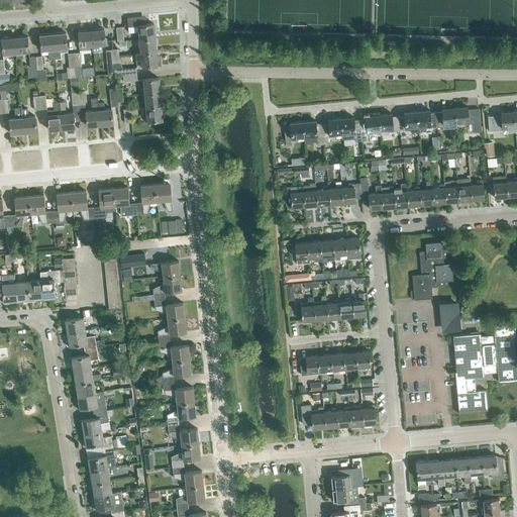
[(153,23),(146,23),(145,19),(142,16),(127,17),(128,26),(138,25),(138,31),(135,31),(135,38),(139,38),(154,37),(153,23)]
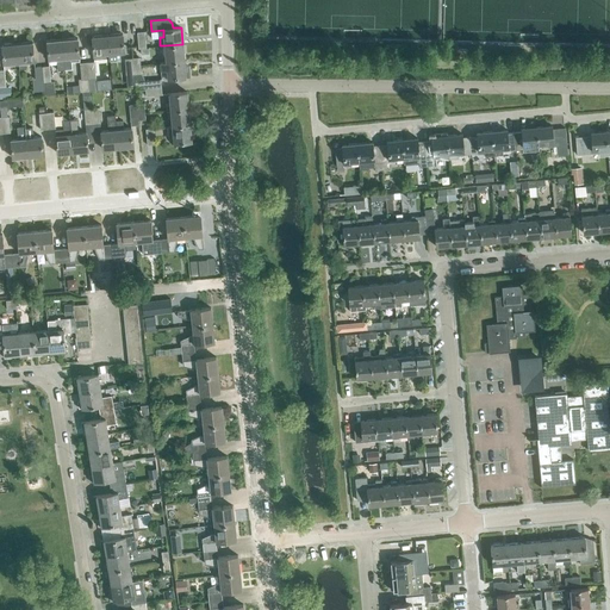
[(124,51),(123,33),(120,33),(112,33),(112,35),(109,35),(109,33),(107,35),(109,53),(124,51)]
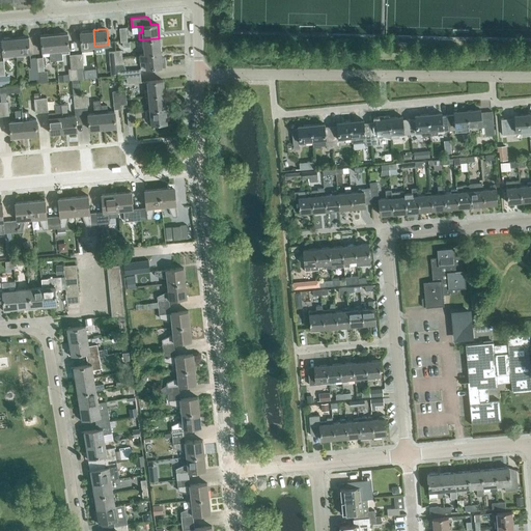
[(94,46),(93,30),(92,30),(89,31),(89,30),(82,31),(80,32),(82,51),(95,50),(94,46)]
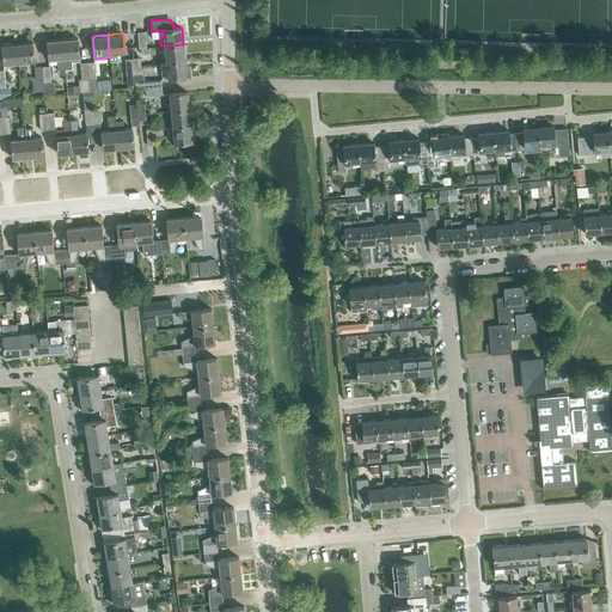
[(80,61),(78,38),(75,38),(75,37),(67,38),(68,40),(63,40),(63,38),(62,38),(66,69),(73,68),(72,61),(80,61)]
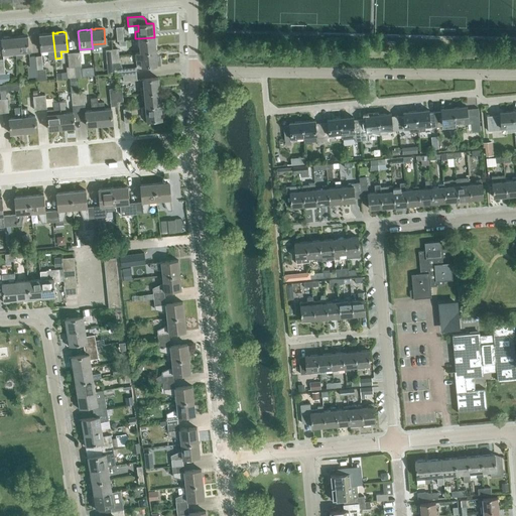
[(55,58),(52,32),(52,33),(48,33),(48,32),(41,33),(42,34),(39,34),(41,49),(47,48),(48,59),(55,58)]
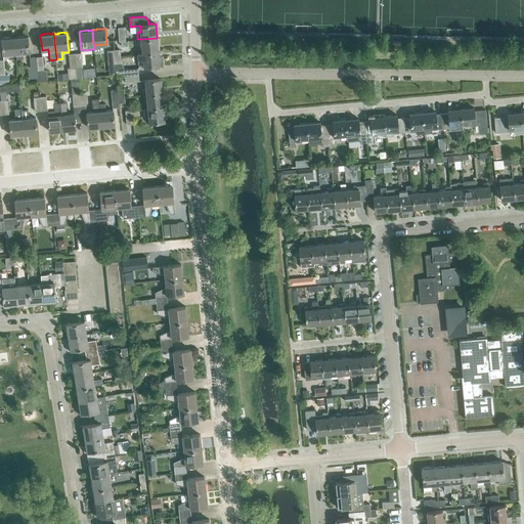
[(30,51),(28,36),(26,36),(19,36),(19,37),(15,37),(15,36),(14,37),(16,52),(16,59),(23,58),(22,52),(30,51)]
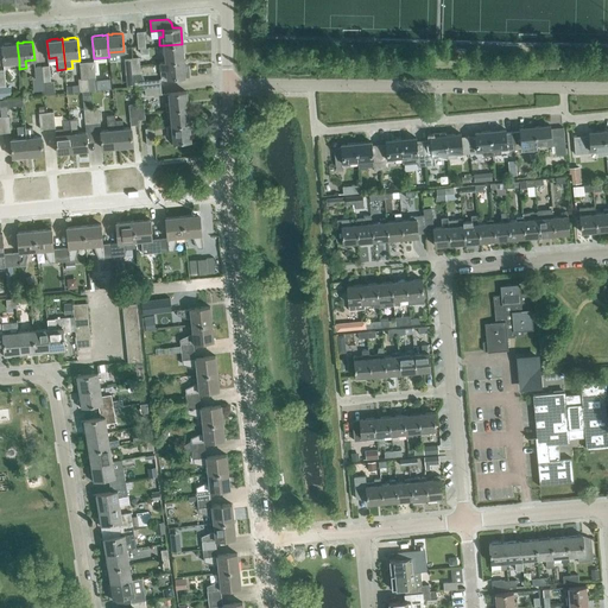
[(19,61),(17,43),(17,44),(12,44),(12,43),(5,44),(1,45),(4,63),(19,61)]
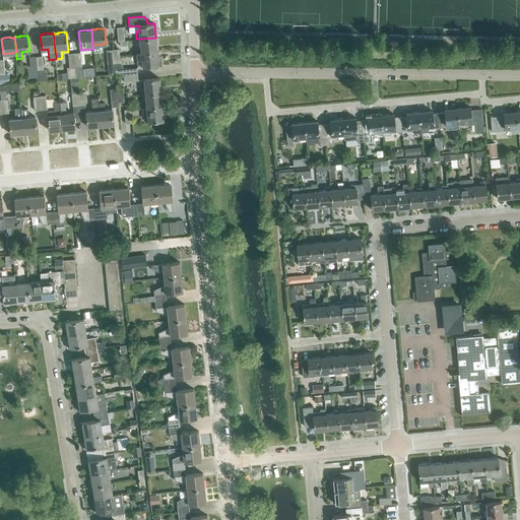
[(156,51),(155,38),(140,39),(141,47),(139,48),(139,53),(156,51)]
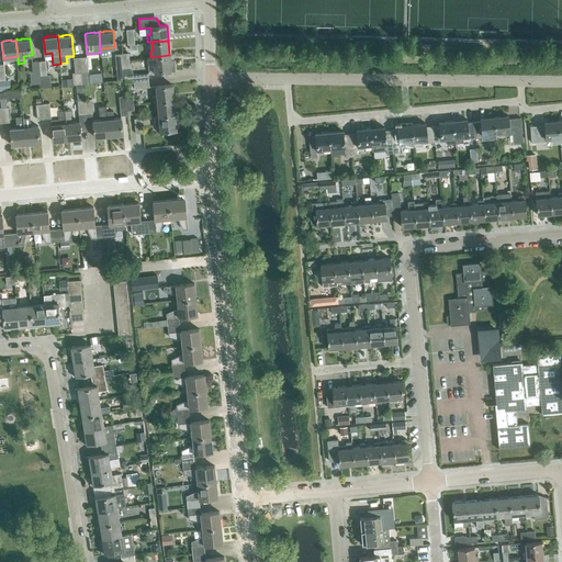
[(171,70),(169,55),(150,57),(147,57),(148,65),(149,72),(171,70)]
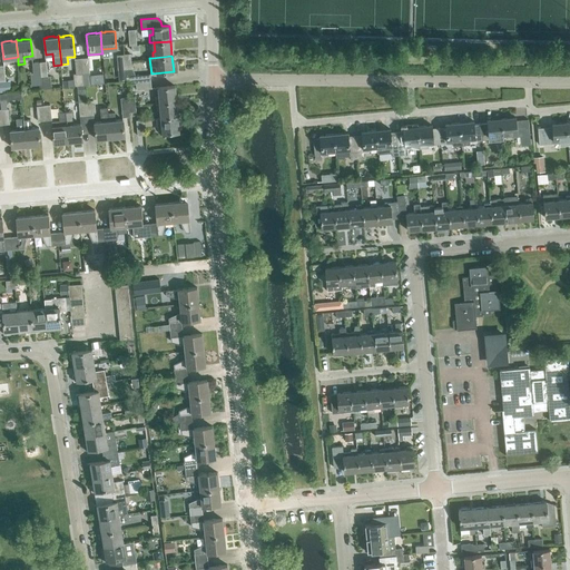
[(84,85),(81,58),(75,59),(76,74),(74,74),(74,79),(75,86),(84,85)]
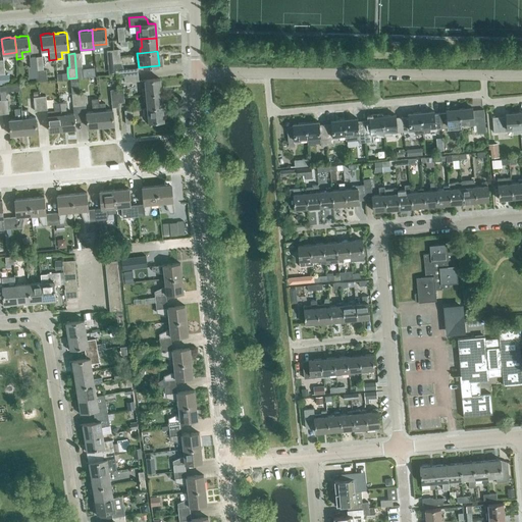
[(83,71),(81,53),(74,53),(76,77),(92,76),(91,70),(83,71)]
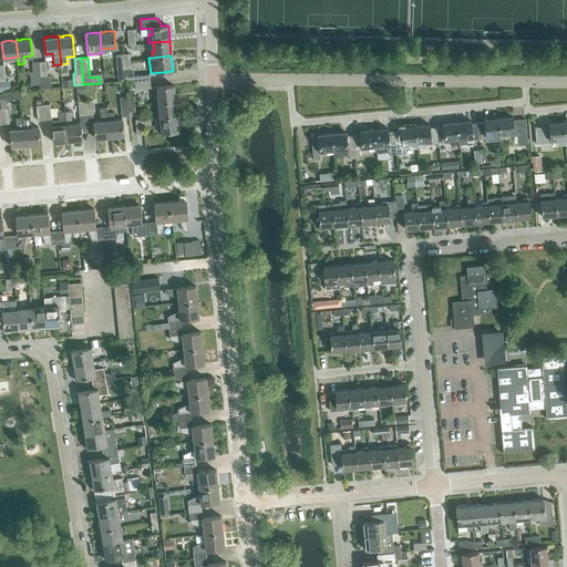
[(48,75),(45,61),(39,62),(41,84),(41,89),(51,88),(50,75),(48,75)]
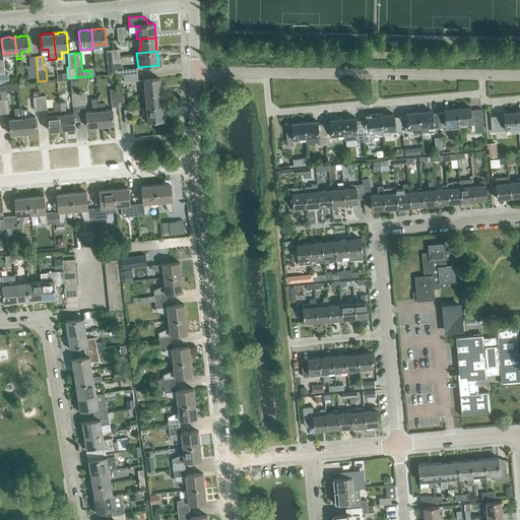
[(38,77),(36,57),(29,58),(30,67),(27,67),(28,78),(38,77)]
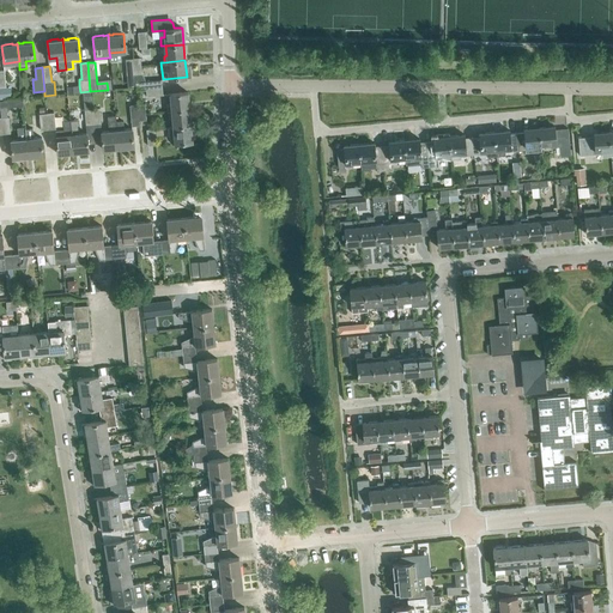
[(162,79),(145,80),(143,73),(141,74),(135,74),(137,90),(146,89),(162,86),(162,79)]
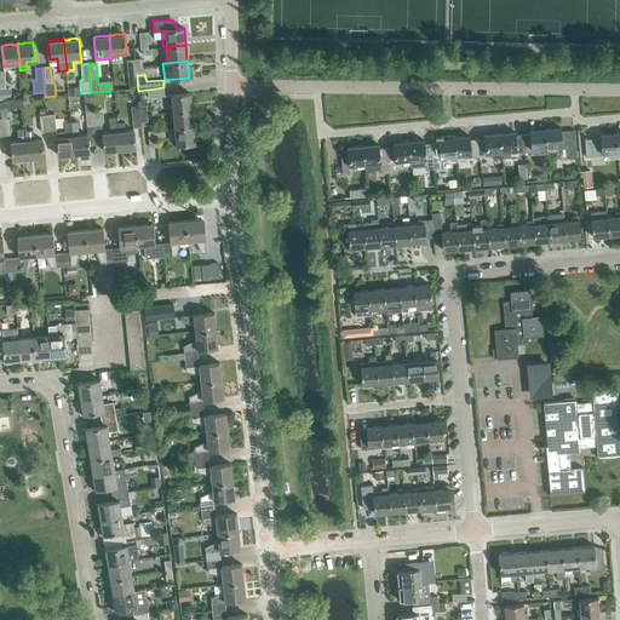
[(6,87),(0,87),(0,98),(11,98),(10,87),(6,87)]
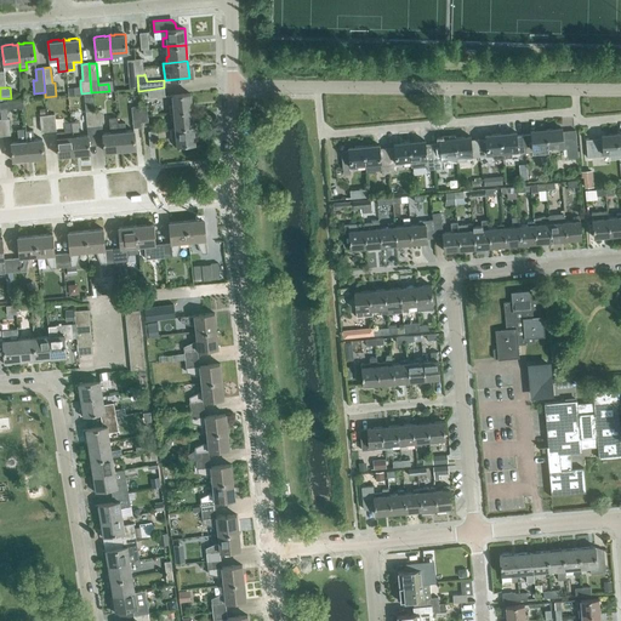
[(192,110),(191,93),(172,95),(174,106),(169,106),(170,112),(192,110)]
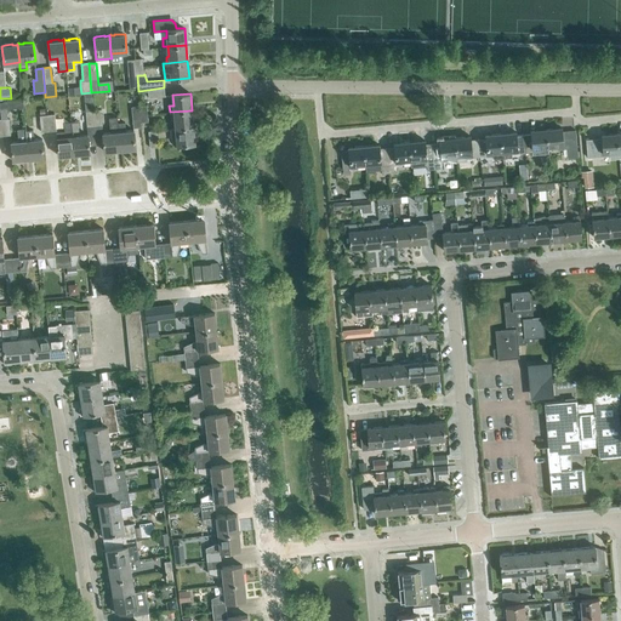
[(95,126),(93,110),(92,96),(84,97),(87,127),(95,126)]
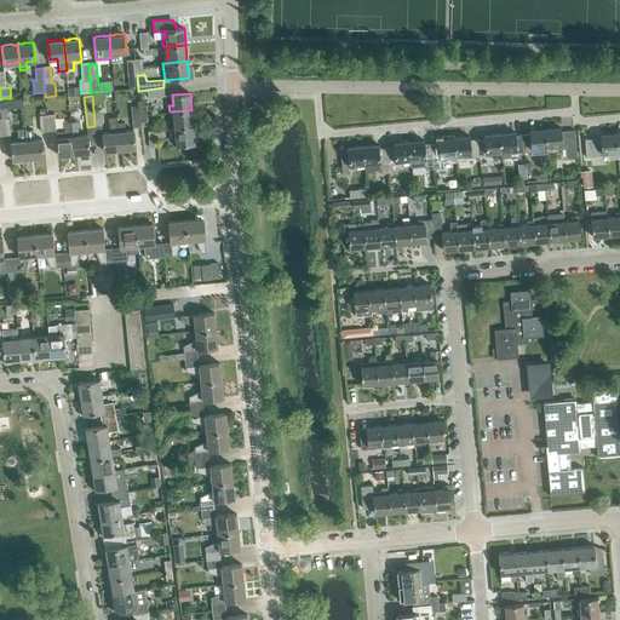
[(9,118),(7,118),(6,105),(0,105),(0,107),(1,119),(3,135),(11,135),(9,118)]
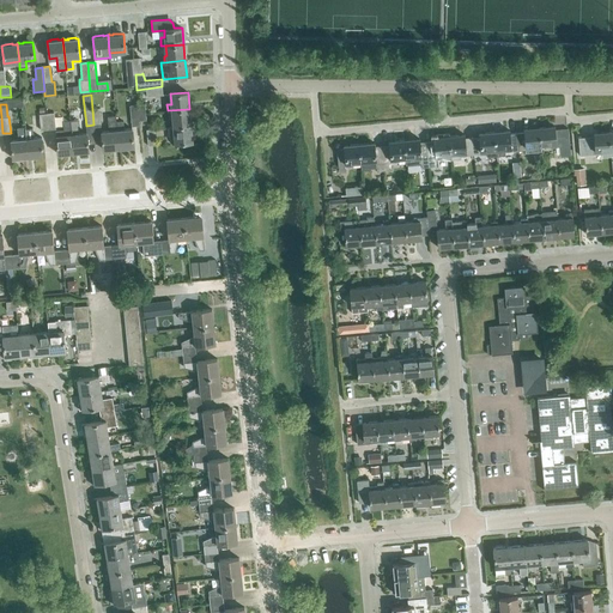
[(190,125),(189,109),(168,110),(169,110),(170,117),(173,117),(173,127),(190,125)]
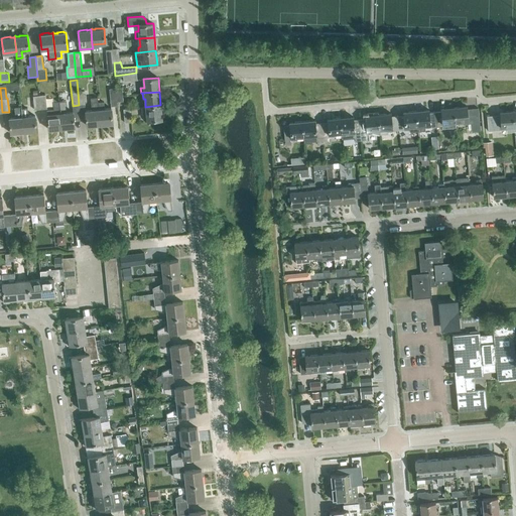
[(98,102),(98,98),(91,98),(92,110),(86,111),(87,125),(100,124),(98,102)]
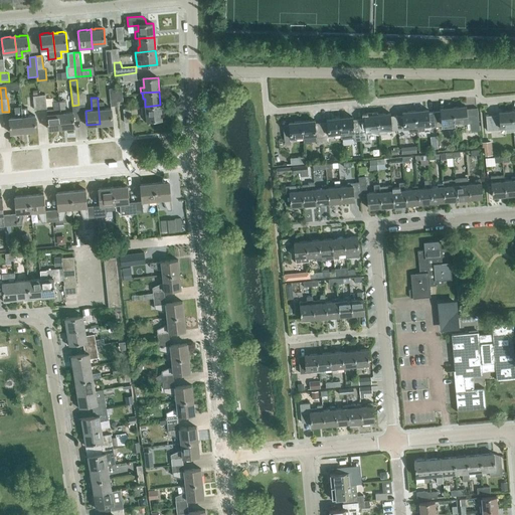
[(61,128),(59,101),(53,102),(53,109),(46,110),(48,129),(61,128)]
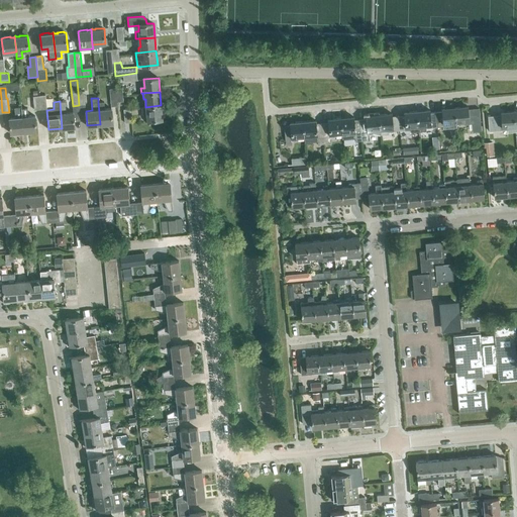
[(74,112),(67,112),(65,101),(60,101),(62,128),(75,127),(74,112)]
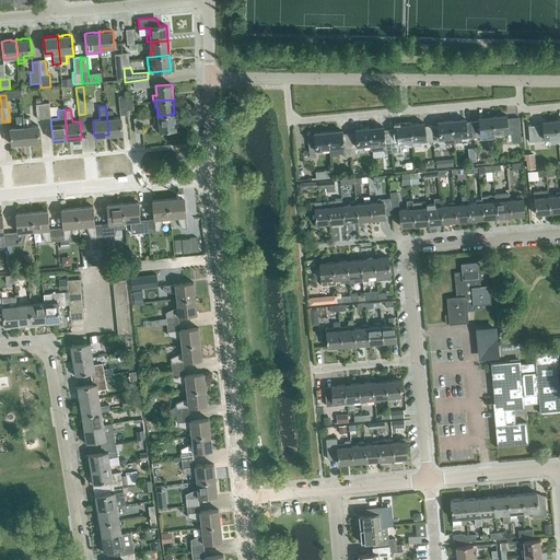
[(120,117),(114,118),(113,111),(106,111),(108,135),(123,133),(120,117)]
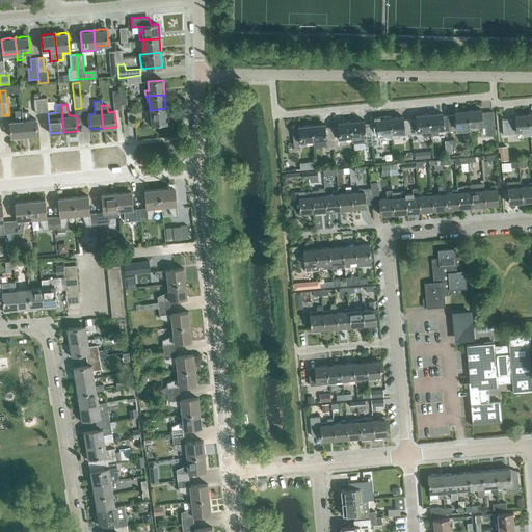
[(167,123),(165,108),(150,110),(145,110),(147,117),(151,116),(152,125),(167,123)]
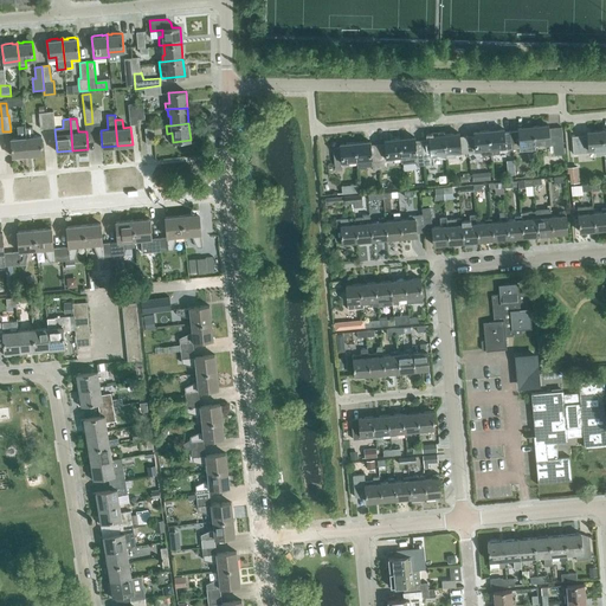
[(548,128),(548,124),(533,126),(535,143),(543,143),(543,146),(553,144),(554,154),(565,154),(561,127),(548,128)]
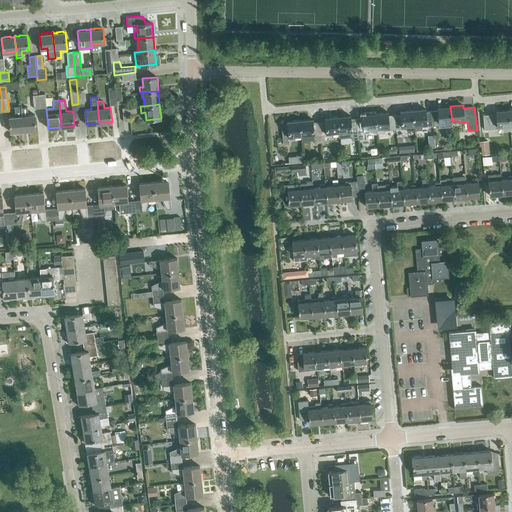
[(23,131),(21,108),(21,106),(14,106),(15,116),(9,117),(10,132),(23,131)]
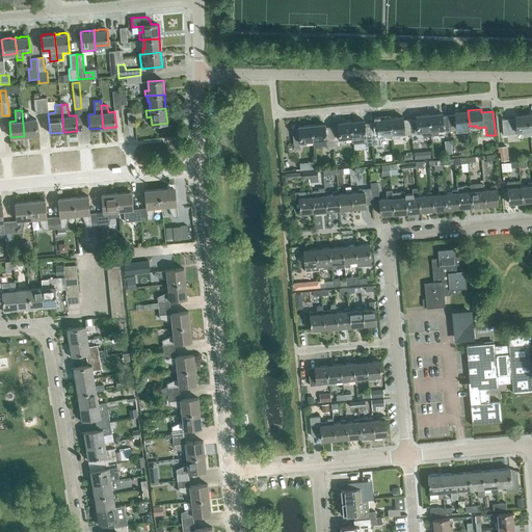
[(470,126),(468,110),(454,111),(455,114),(449,115),(450,131),(462,130),(461,127),(470,126)]
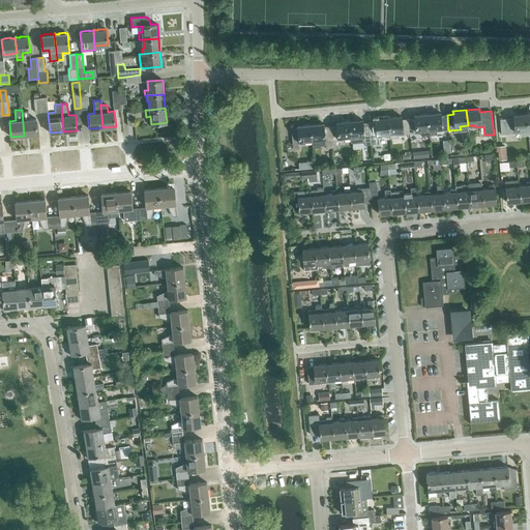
[(36,118),(29,119),(28,111),(22,112),(24,136),(37,134),(36,118)]
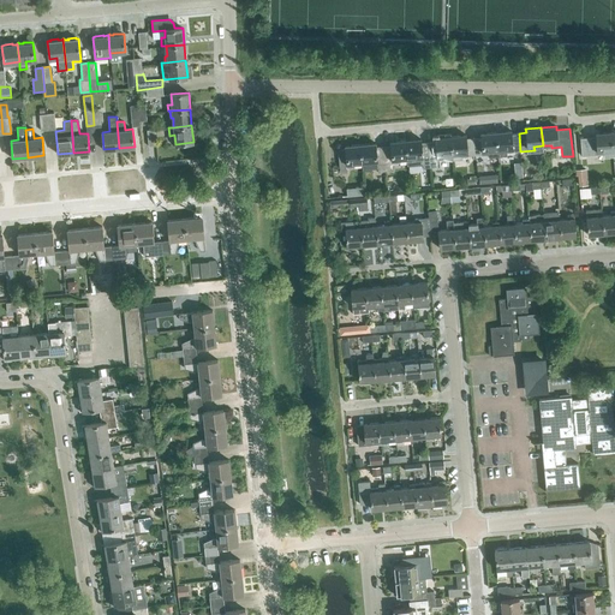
[(520,151),(519,133),(512,133),(511,131),(496,132),(499,156),(507,155),(507,153),(520,151)]
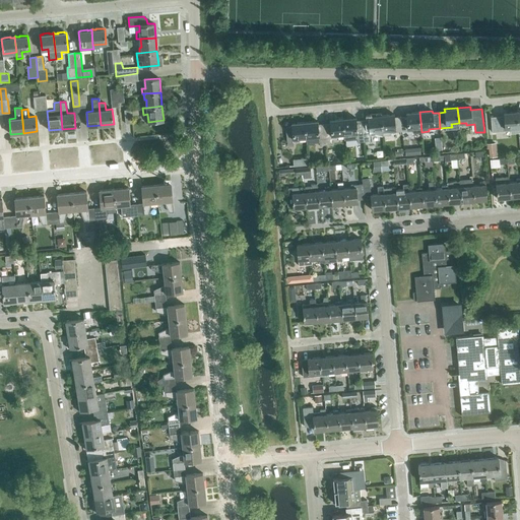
[(421,132),(419,112),(406,113),(406,116),(400,116),(402,131),(413,130),(413,133),(421,132)]
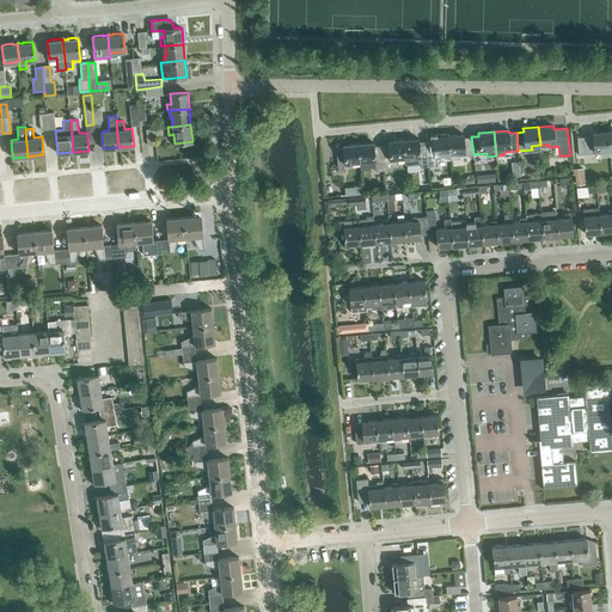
[(610,155),(609,132),(593,133),(593,136),(577,138),(579,155),(594,153),(594,154),(601,153),(601,157),(610,155)]
